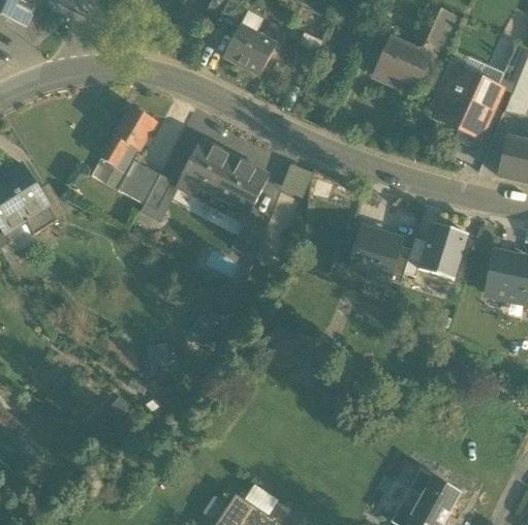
[(0,0),(0,12),(25,24),(35,0),(0,0)]
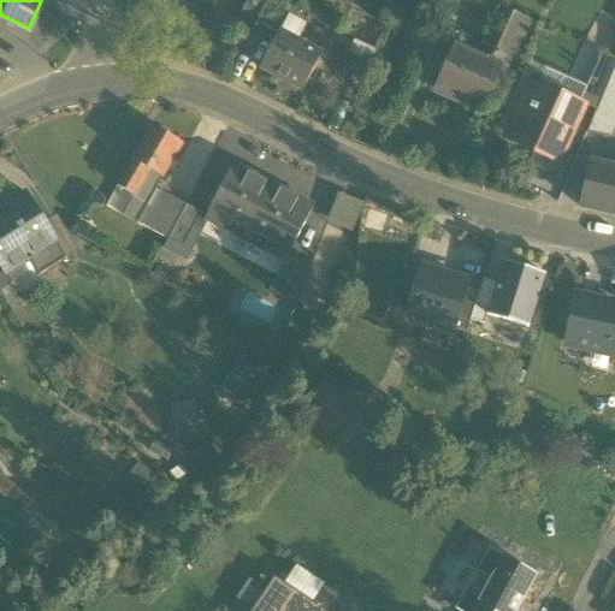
[(265,0),(256,18),(273,28),(287,1),(284,0),(265,0)]
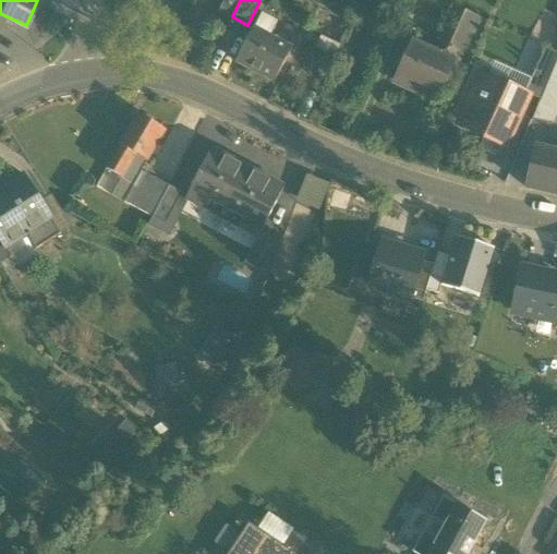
[(437,48),(455,56),(474,12),(457,4),(437,48)]
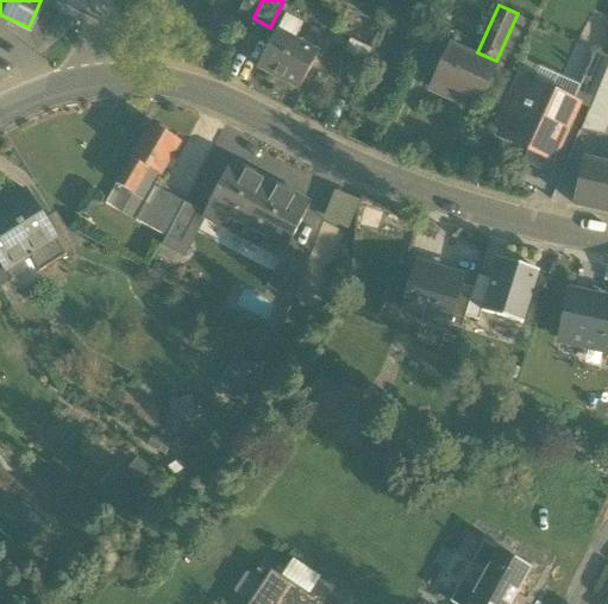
[(287,10),(277,29),(294,37),(305,19),(287,10)]
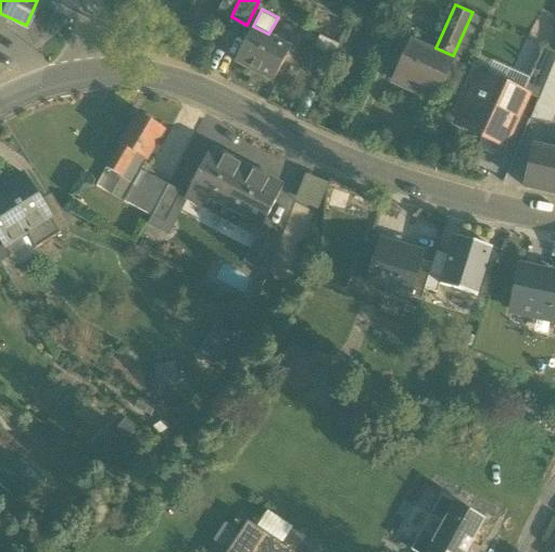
[(454,57),(466,62),(486,17),(472,12),(453,55),(454,57)]
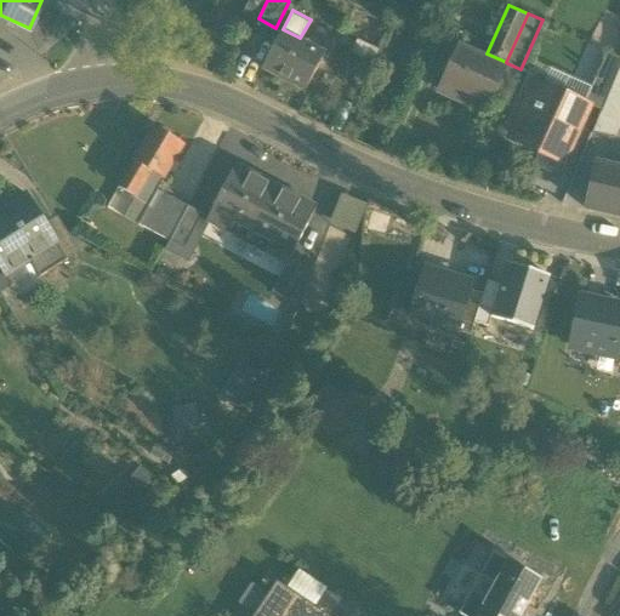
[(263,64),(306,86),(325,51),(300,38),(283,29),(263,64)]
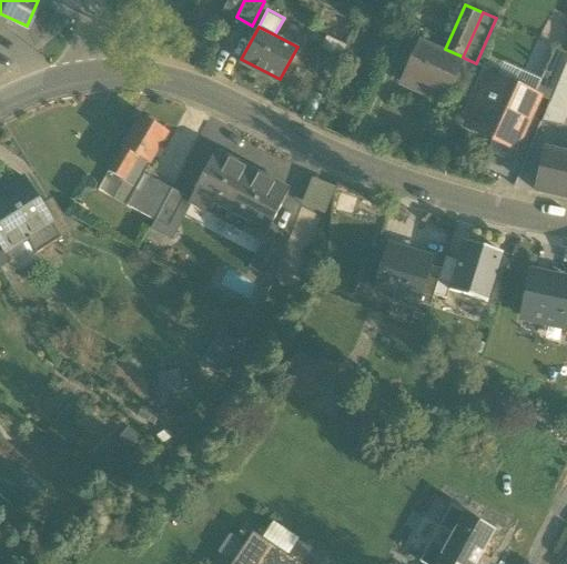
[(347,44),(327,33),(321,44),(335,51),(341,54),(347,44)]
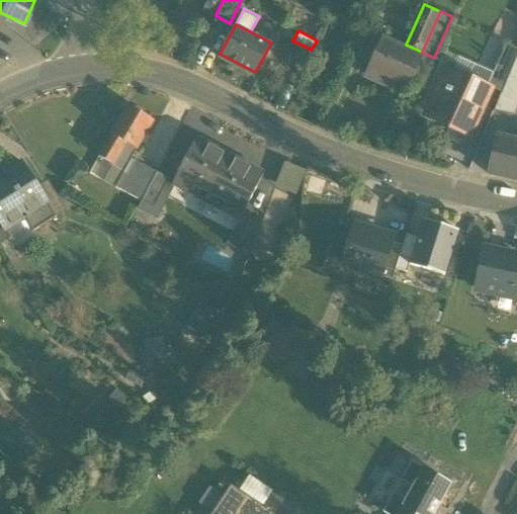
[(366,71),(407,89),(423,53),(422,52),(406,45),(383,34),(366,71)]
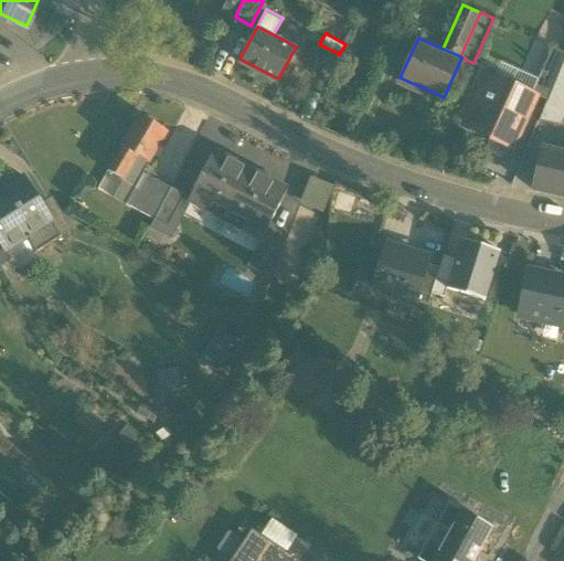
[(534,93),(547,98),(556,78),(563,59),(563,50),(553,45),(539,77),(532,91),(535,92),(534,93)]
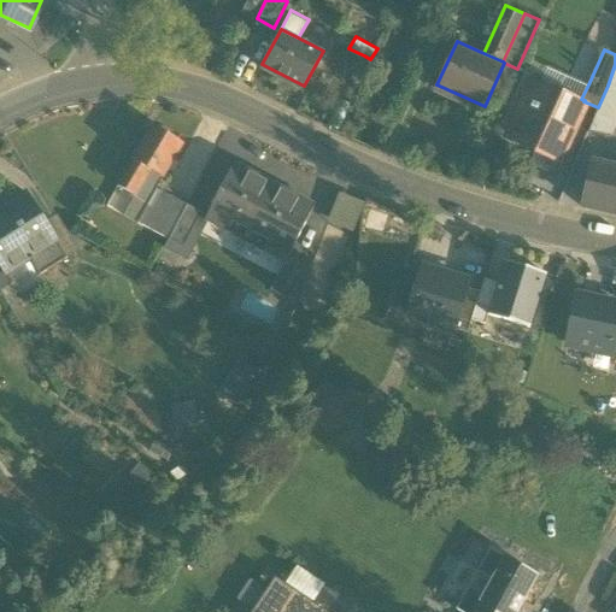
[(370,59),(364,56),(351,82),(362,87),(374,60),(370,59)]
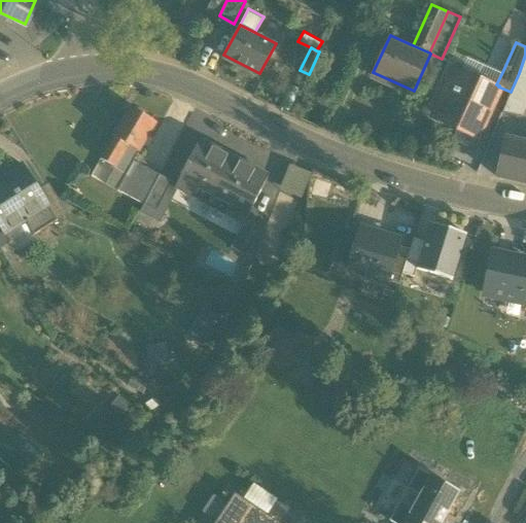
[(467,57),(461,69),(496,84),(502,72),(467,57)]
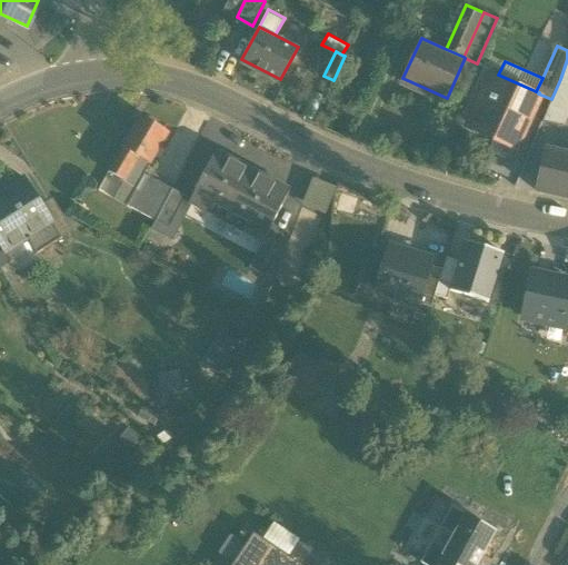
[(492,71),(484,91),(489,93),(498,75),(492,71)]
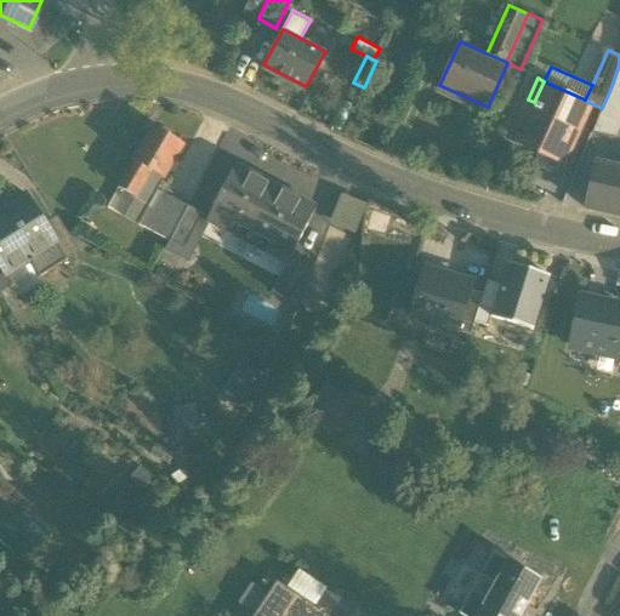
[(536,150),(561,161),(587,102),(589,101),(585,100),(544,81),(534,102),(528,100),(515,127),(541,140),(536,150)]
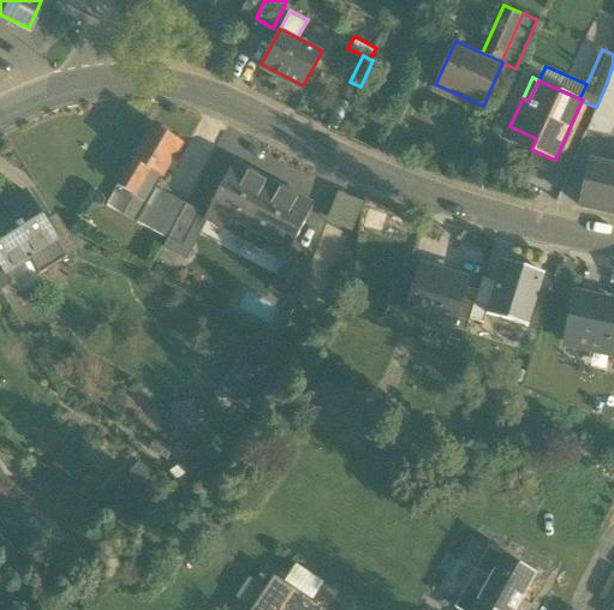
[(613,89),(606,85),(596,107),(586,130),(610,135),(613,126),(613,89)]
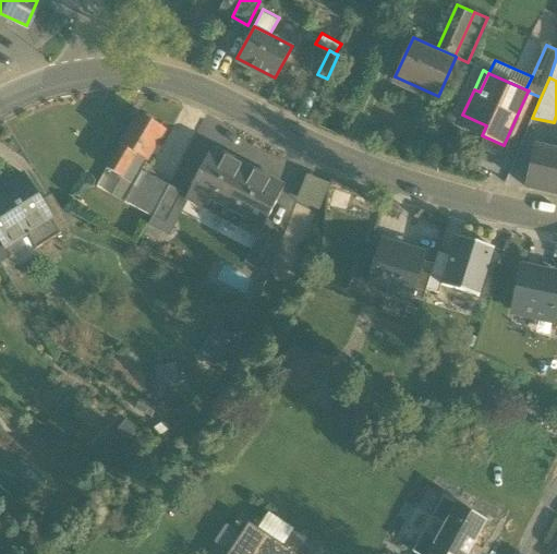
[(119,142),(121,143),(136,152),(148,158),(166,128),(137,110),(119,142)]
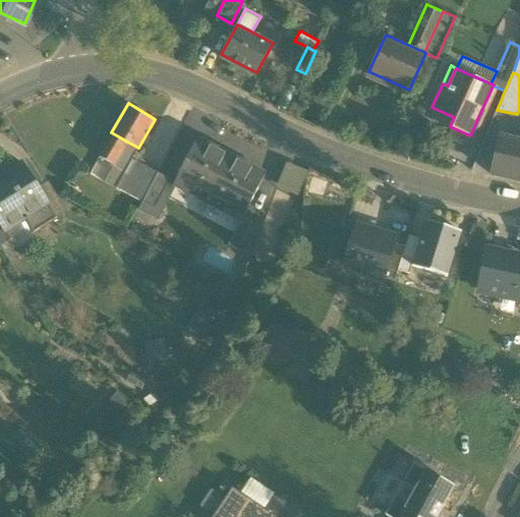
[(427,116),(450,126),(454,117),(431,107),(427,116)]
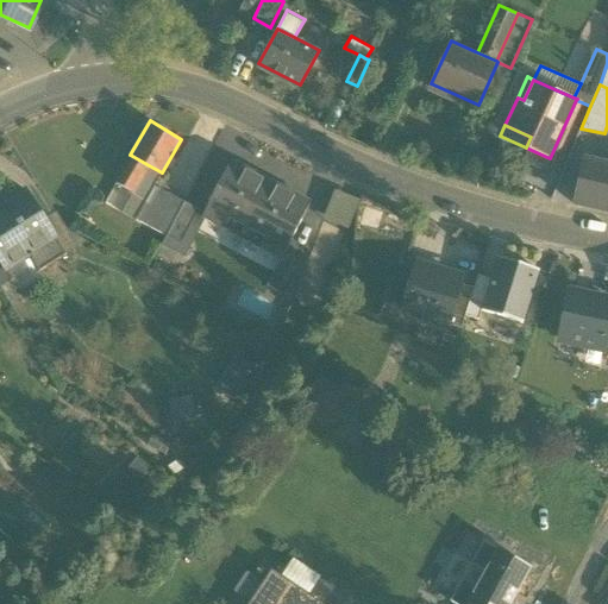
[(117,181),(135,192),(149,165),(132,156),(117,181)]
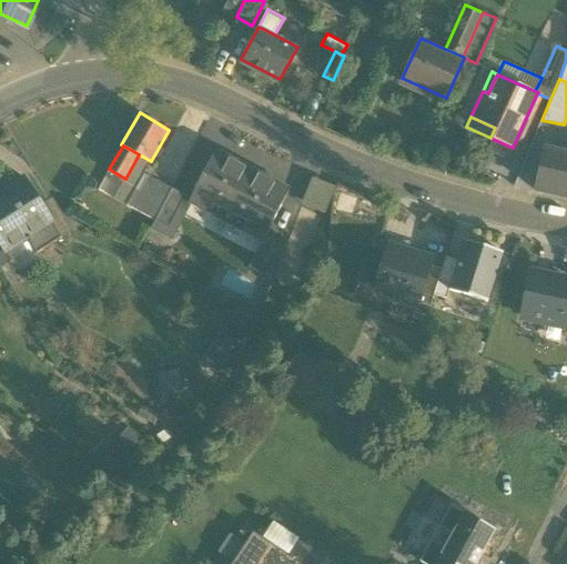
[(537,188),(566,194),(566,152),(546,149),(537,188)]
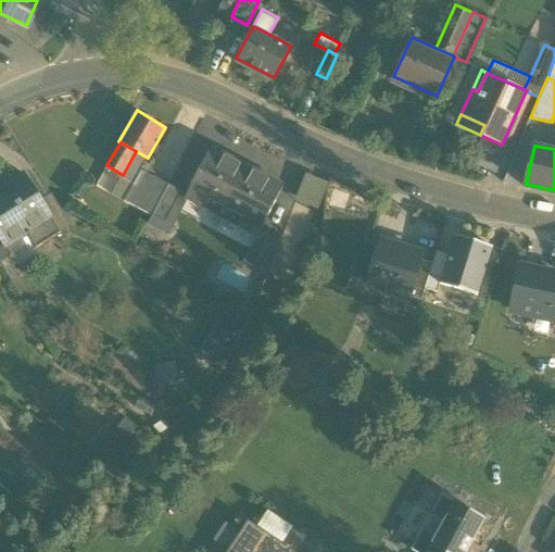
[(189,195),(223,212),(246,168),(230,160),(231,159),(211,148),(210,149),(188,191),(187,193),(189,195)]
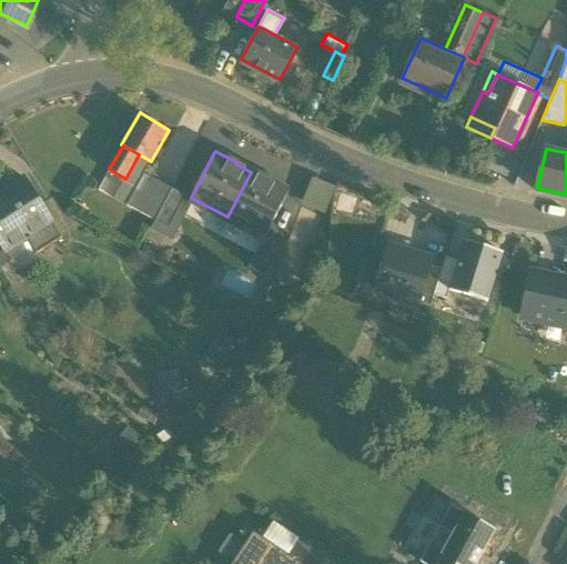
[(151,161),(139,154),(125,179),(137,185),(144,172),(151,161)]
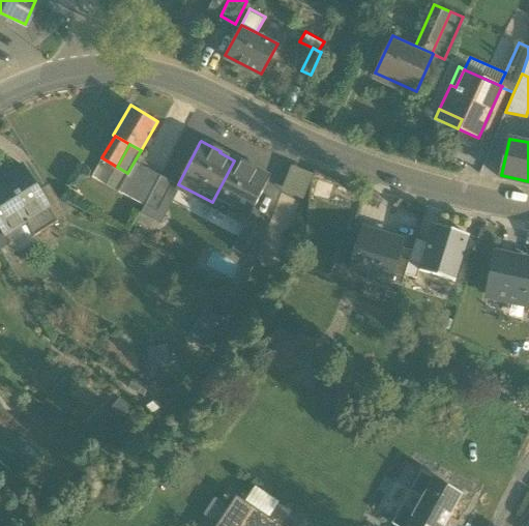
[(118,188),(146,203),(160,174),(135,161),(127,173),(118,188)]
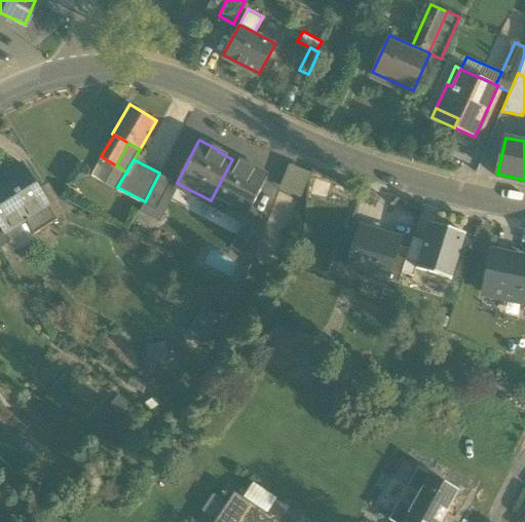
[(248,166),(232,159),(211,200),(246,218),(247,217),(267,177),(268,176),(249,165),(248,166)]
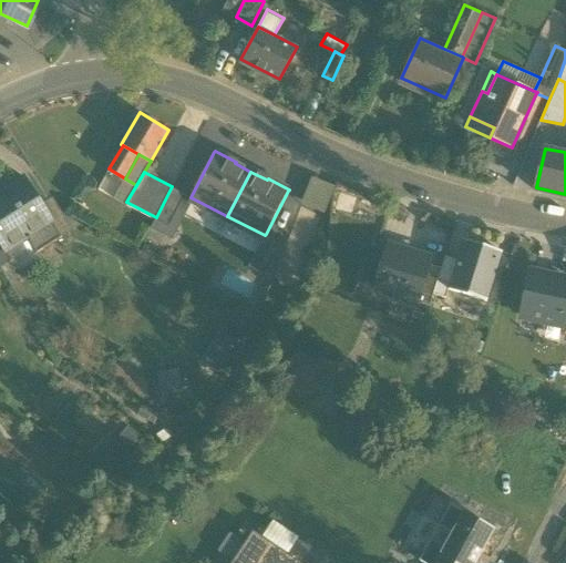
[(302,194),(327,202),(333,180),(309,173),(302,194)]
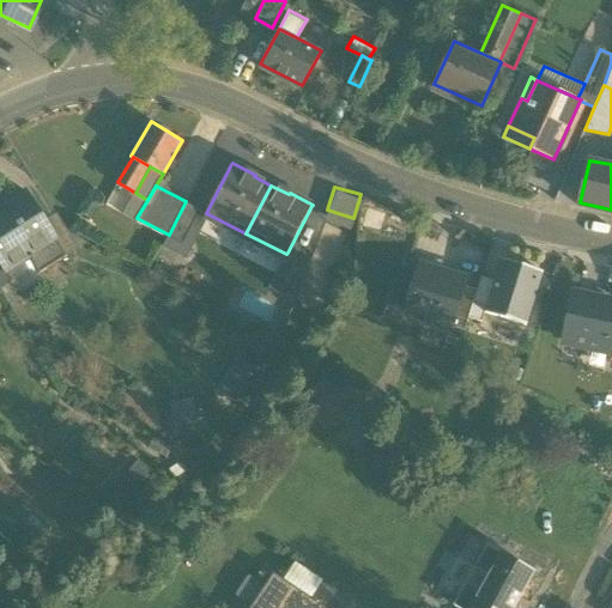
[(31,254),(41,269),(67,253),(46,218),(26,189),(0,205),(0,257),(7,269),(8,268),(31,254)]
